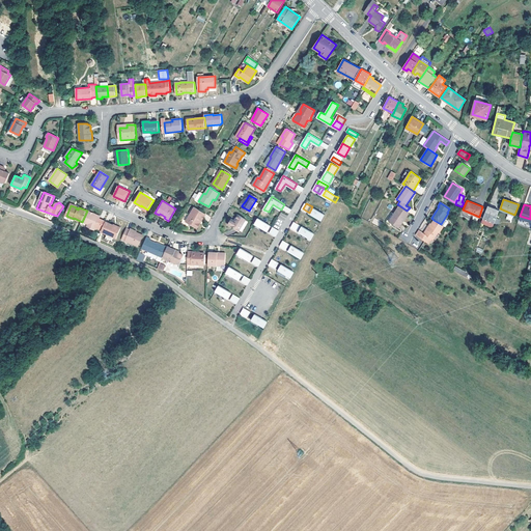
[(407,211),(399,205),(389,221),(398,228),(409,213),(407,211)]
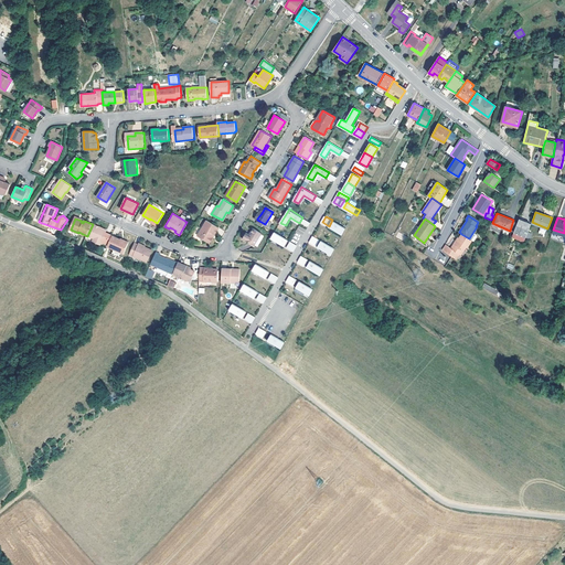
[(528,232),(531,224),(519,220),(514,232),(525,236),(528,232)]
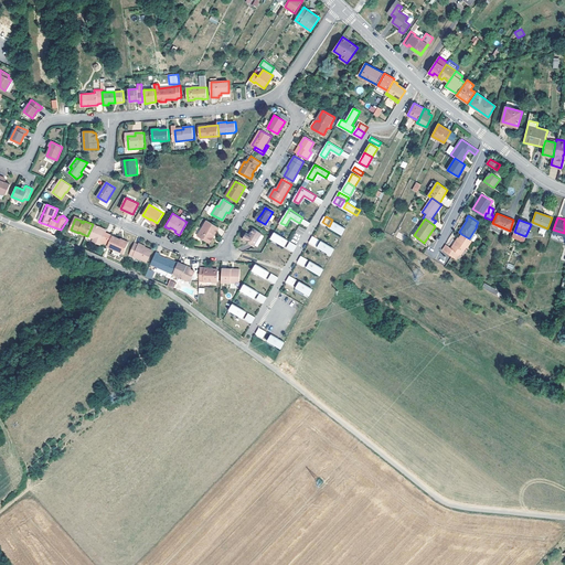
[(215,235),(220,227),(208,221),(199,235),(211,243),(214,237),(212,236),(214,234),(215,235)]
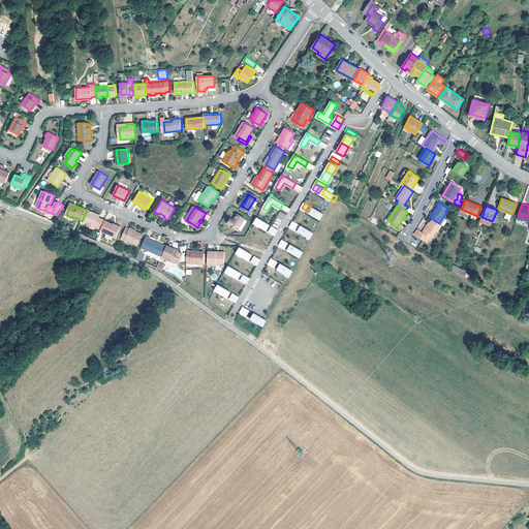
[(313,208),(310,213),(322,220),(325,215),(313,208)]
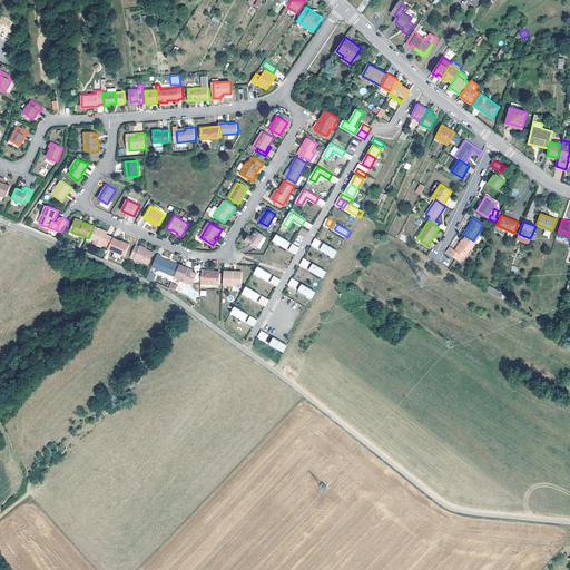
[(97,228),(94,226),(88,238),(95,241),(94,244),(102,247),(104,245),(109,247),(114,238),(107,235),(108,233),(100,229),(97,228)]
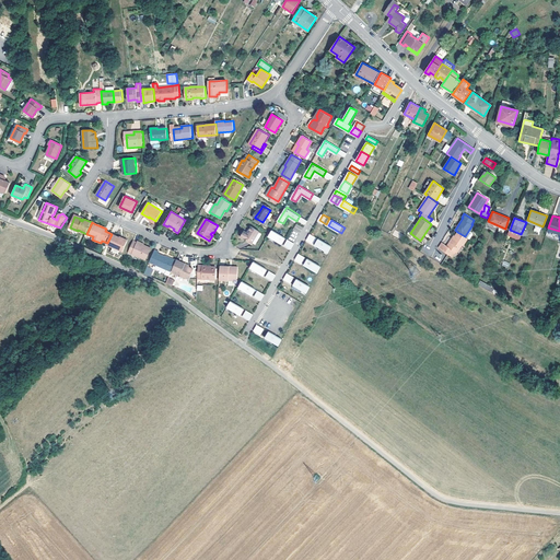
[(293,230),(301,233),(303,228),(295,224),(293,230)]
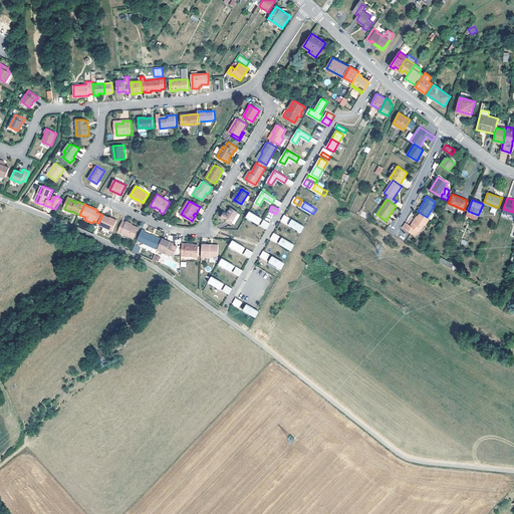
[(226,213),(223,218),(232,224),(239,213),(231,208),(228,214),(226,213)]
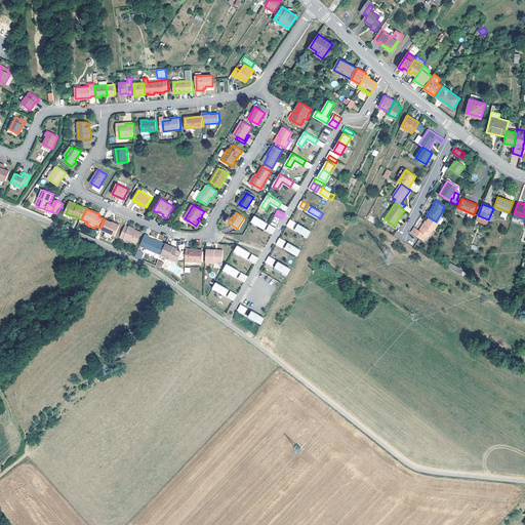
[(256,215),(252,220),(266,228),(269,223),(256,215)]
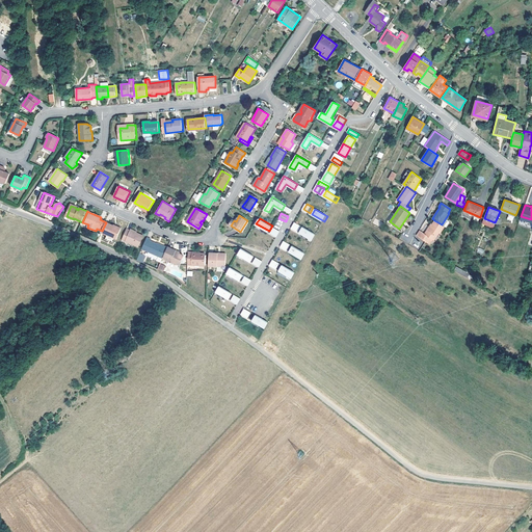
[(442,224),(434,220),(432,224),(431,223),(425,233),(420,230),(416,235),(429,244),(433,239),(434,240),(441,230),(442,230),(444,227),(442,224)]
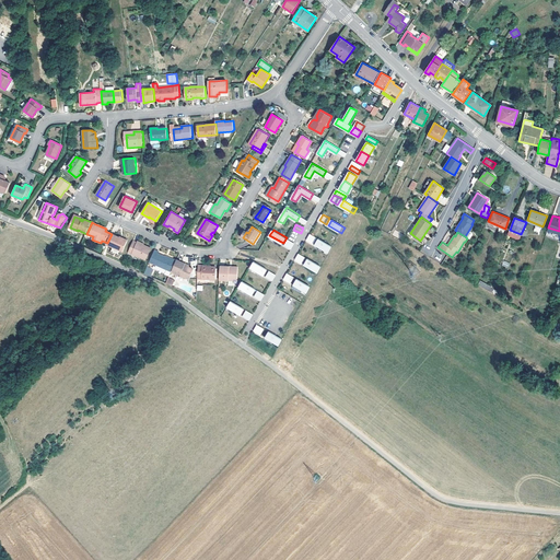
[(107,243),(107,245),(123,252),(127,242),(118,238),(119,237),(112,234),(107,243)]
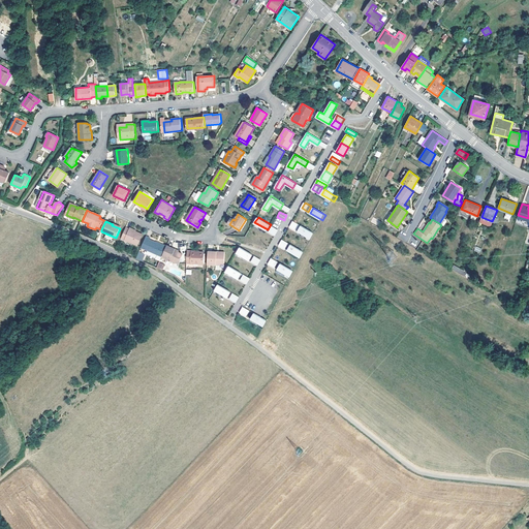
[(293,221),(290,226),(298,230),(301,224),(293,221)]
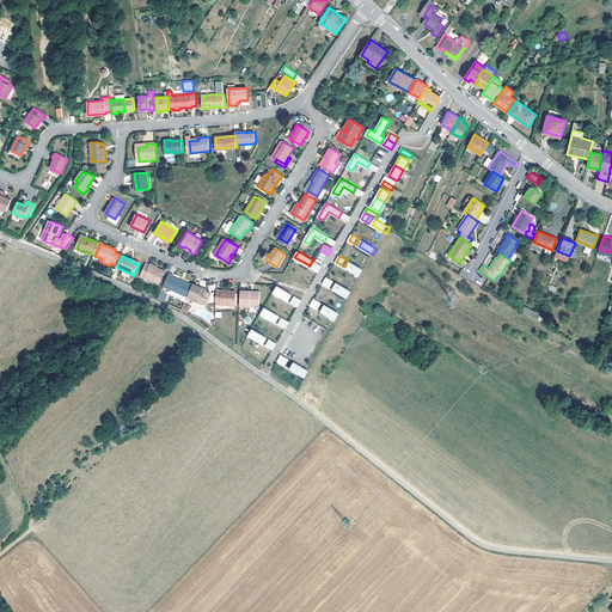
[(323,265),(316,261),(312,268),(319,273),(323,265)]
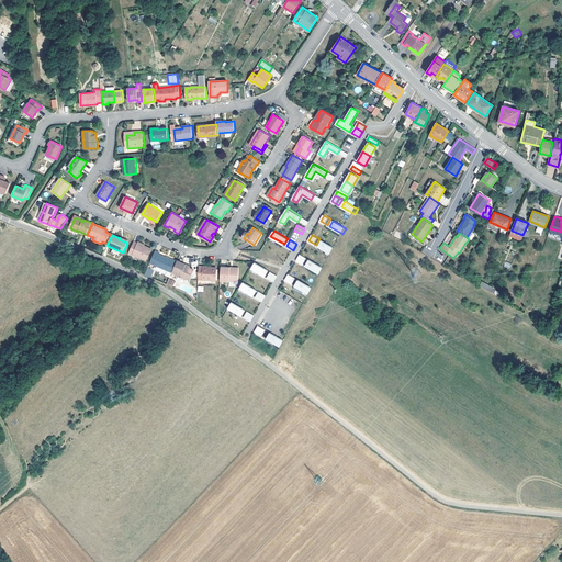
[(322,240),(318,246),(332,254),(335,248),(322,240)]
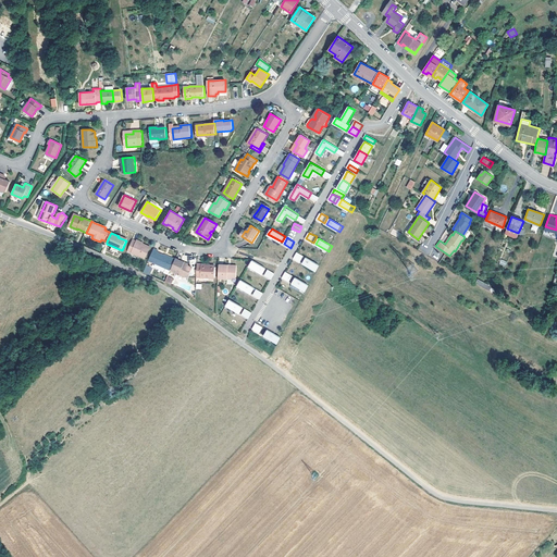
[(151,246),(144,243),(143,244),(137,240),(133,239),(128,250),(146,258),(151,246)]
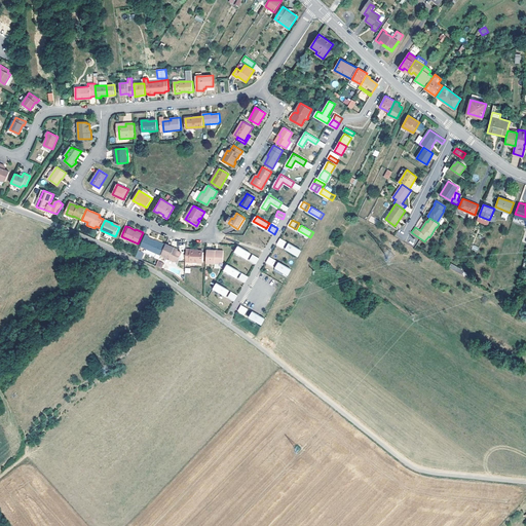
[(146,234),(141,246),(162,255),(162,253),(167,242),(163,241),(162,242),(150,237),(150,235),(146,234)]
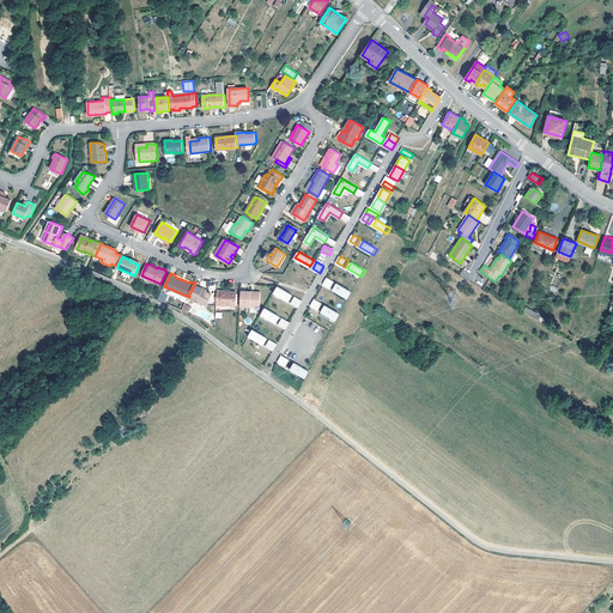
[(328,278),(325,284),(332,289),(335,281),(328,278)]
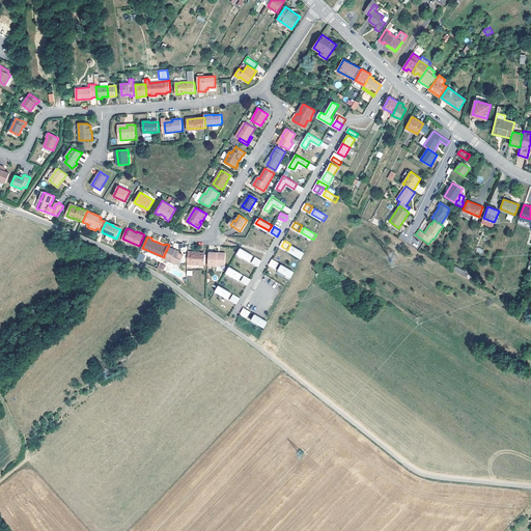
[(175,250),(176,248),(169,245),(164,255),(164,257),(163,257),(170,260),(171,260),(176,262),(180,262),(185,254),(178,251),(175,250)]
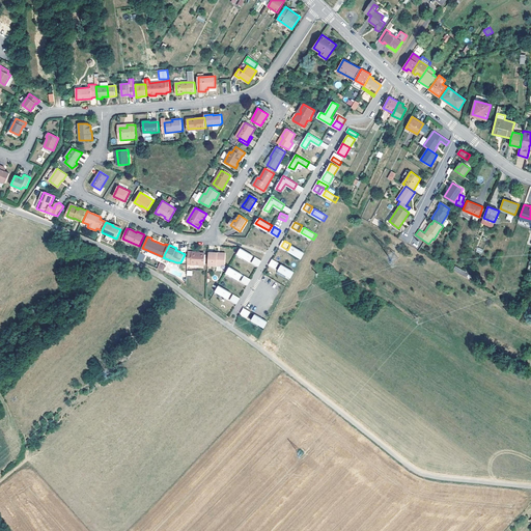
[(306,253),(294,246),(290,252),(303,258),(306,253)]
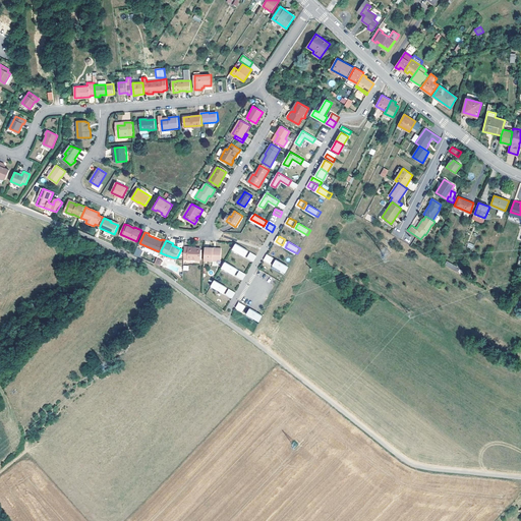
[(249,250),(237,243),(234,248),(246,255),(249,250)]
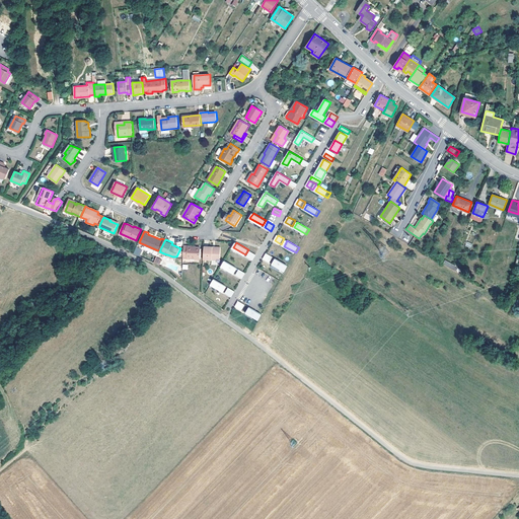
[(184,245),(183,257),(201,258),(201,246),(189,245),(184,245)]
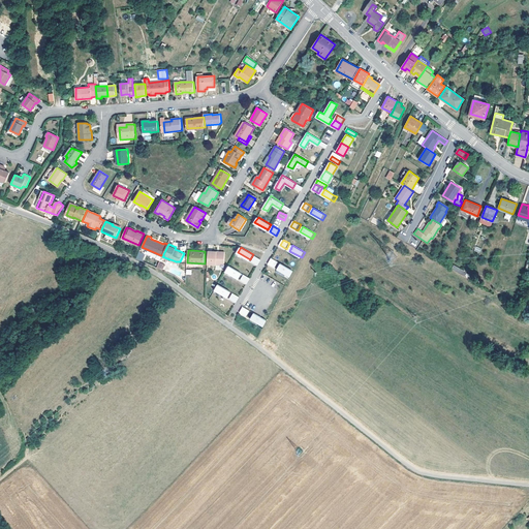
[(209,250),(208,263),(221,263),(221,262),(223,262),(225,261),(225,251),(209,250)]
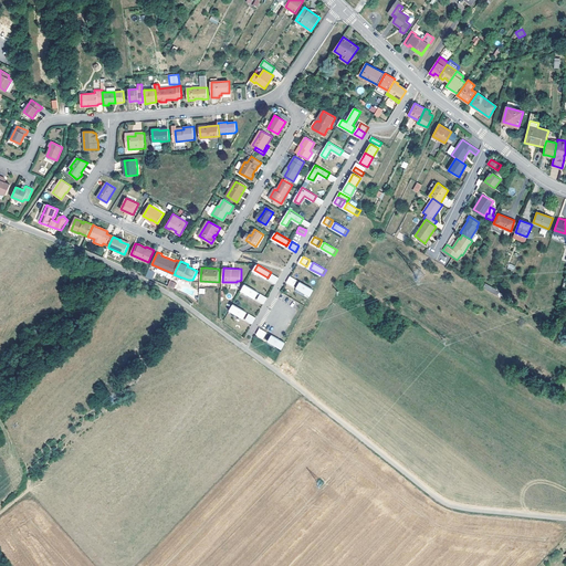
[(149,269),(147,275),(154,279),(156,272),(149,269)]
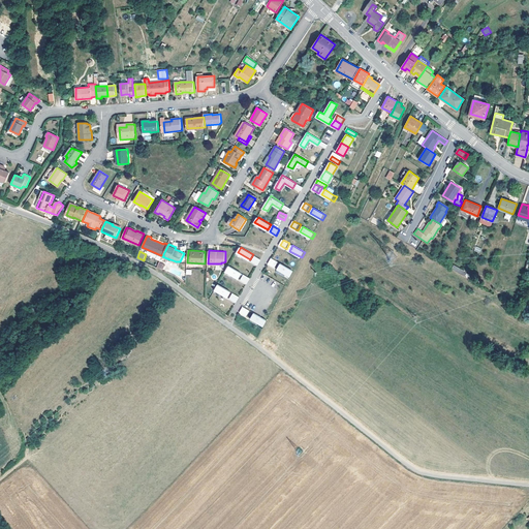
[(255,255),(252,261),(259,265),(262,259),(255,255)]
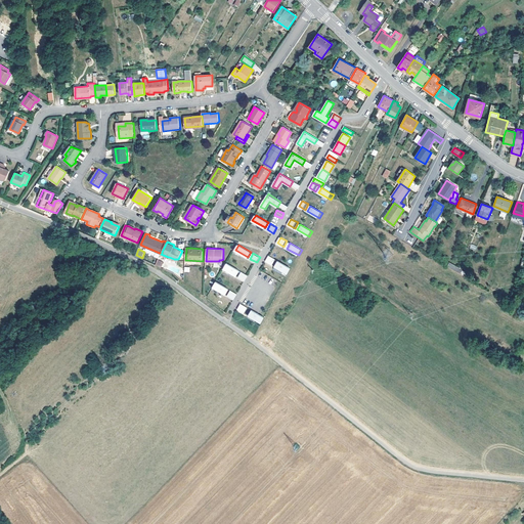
[(269,256),(266,261),(273,265),(276,259),(269,256)]
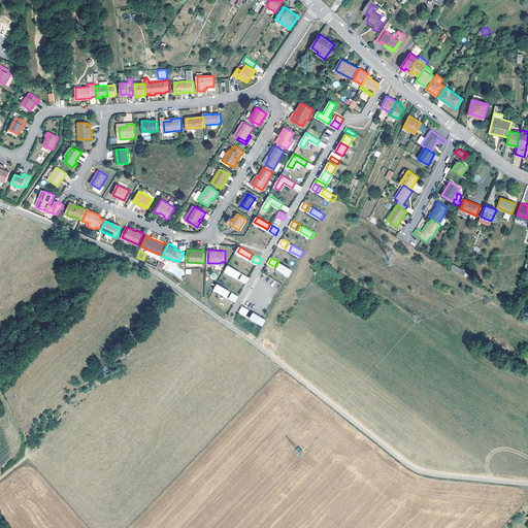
[(282,263),(277,269),(290,276),(294,270),(282,263)]
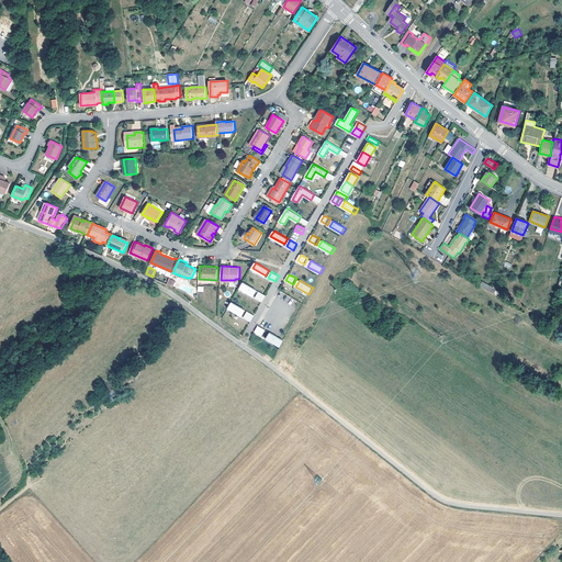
[(258,290),(244,282),(240,288),(255,295),(258,290)]
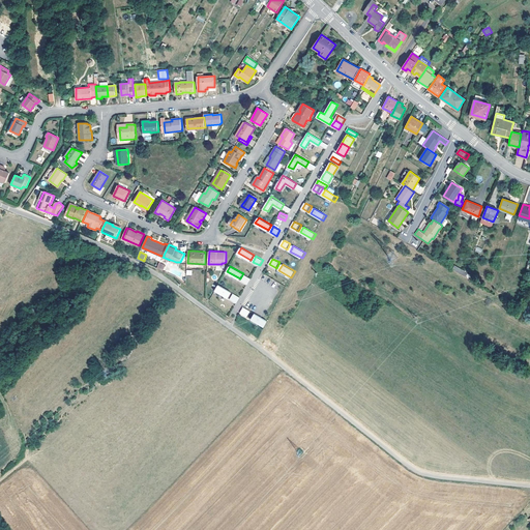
[(245,274),(242,281),(248,284),(252,278),(245,274)]
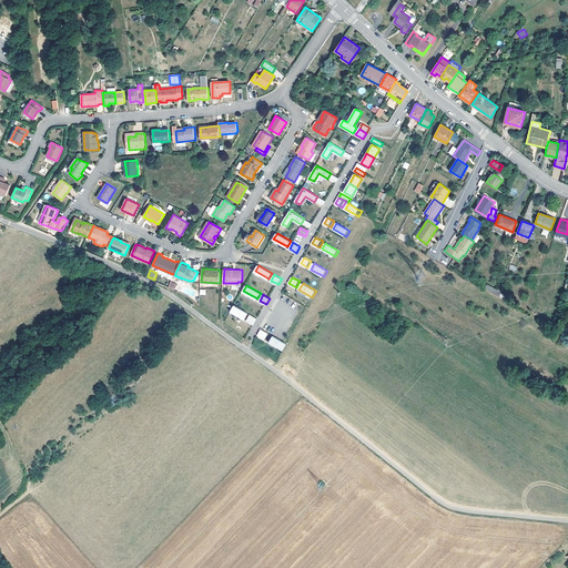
[(235,305),(232,311),(245,318),(249,313),(235,305)]
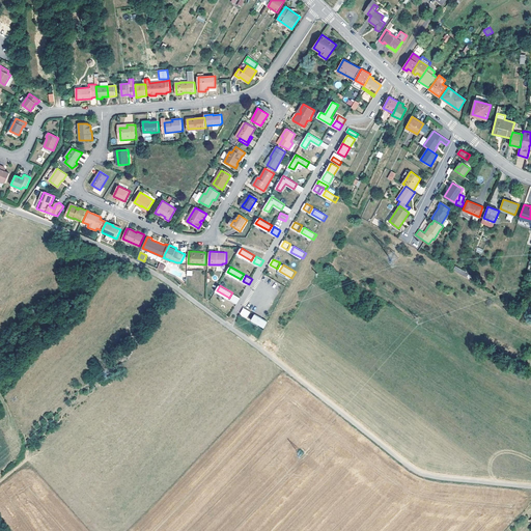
[(234,294),(231,300),(239,304),(242,298),(234,294)]
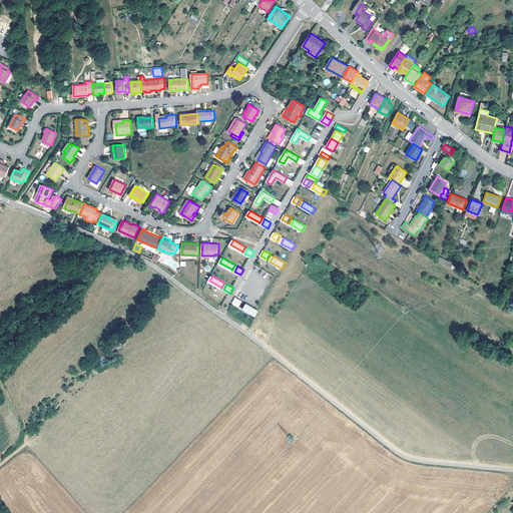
[(236,297),(233,303),(239,306),(242,301),(236,297)]
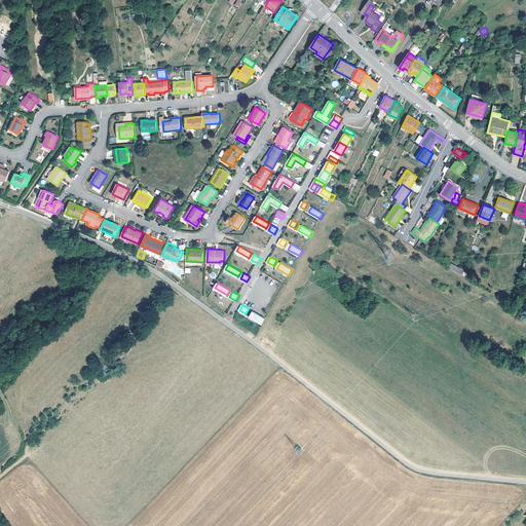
[(252,310),(249,316),(261,324),(265,317),(252,310)]
